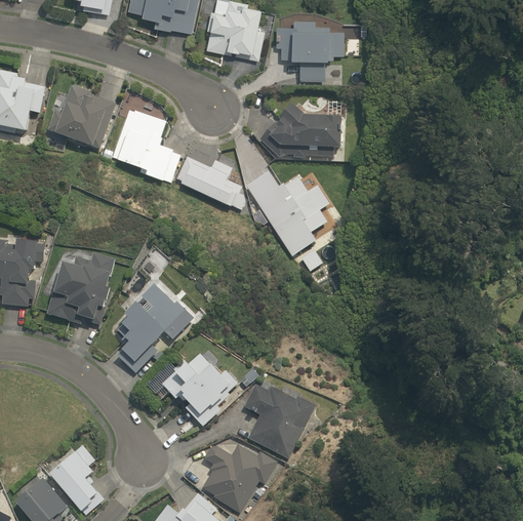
[(87,0),(86,4),(109,9),(111,0),(87,0)]
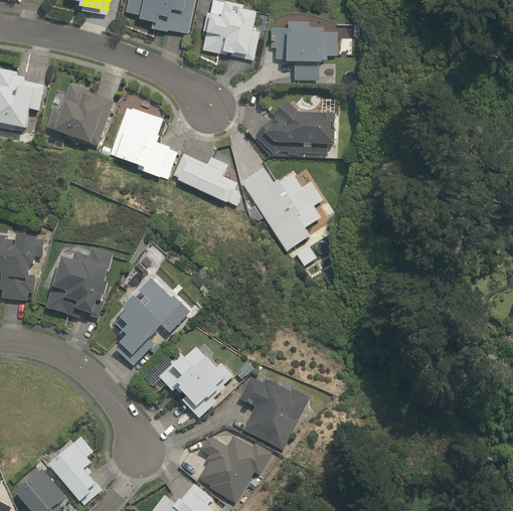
[(127,0),(126,11),(143,14),(142,19),(154,21),(153,26),(189,31),(193,0),(127,0)]
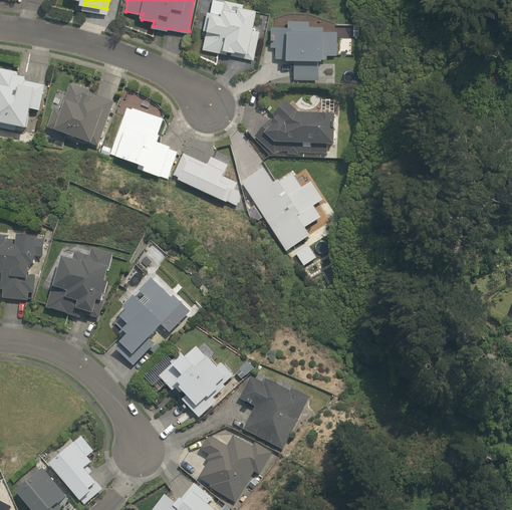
[(261,3),(236,0),(211,0),(210,10),(204,10),(202,28),(206,29),(203,49),(224,52),(224,49),(247,52),(247,56),(257,57),(260,27),(258,27),(261,3)]
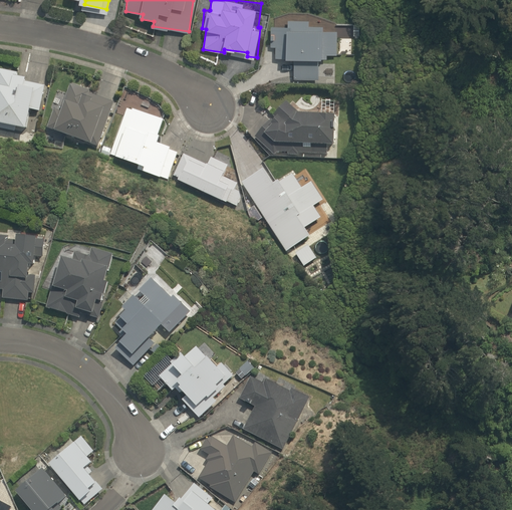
[(288,26),(269,25),(269,45),(274,45),(274,57),(289,57),(289,60),(294,60),(294,78),(319,78),(319,60),(324,60),(324,52),(336,52),(336,29),(323,29),(323,25),(308,25),(308,20),(288,20),(288,26)]
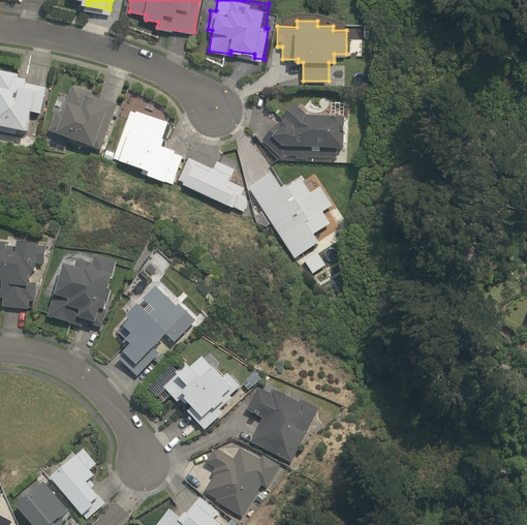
[(0,127),(31,133),(34,113),(42,114),(45,84),(28,81),(29,78),(18,76),(18,72),(0,69),(0,127)]
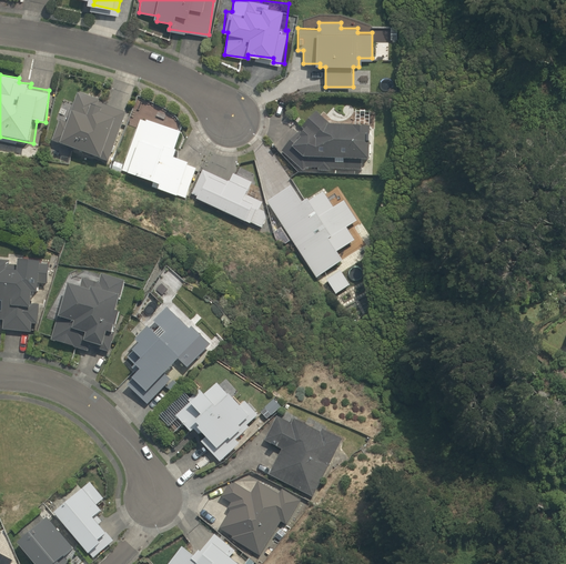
[(124,111),(79,94),(68,123),(59,120),(51,139),(63,143),(62,145),(107,161),(124,111)]
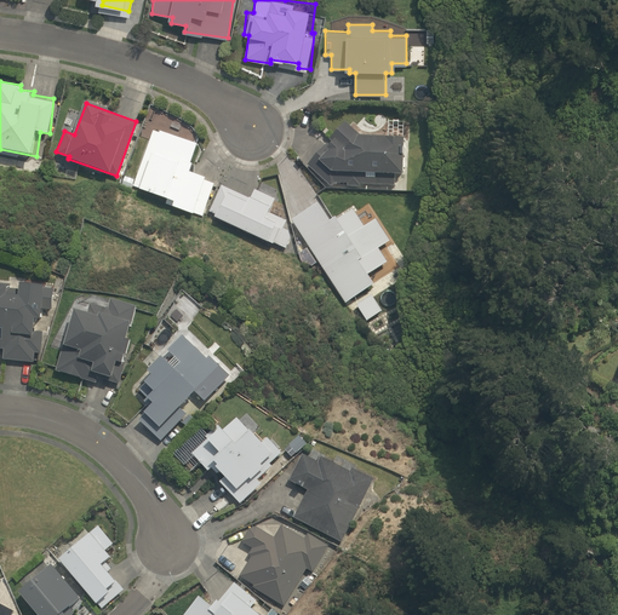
[(344,121),(307,162),(332,184),(399,188),(400,174),(405,174),(407,141),(362,138),(344,121)]
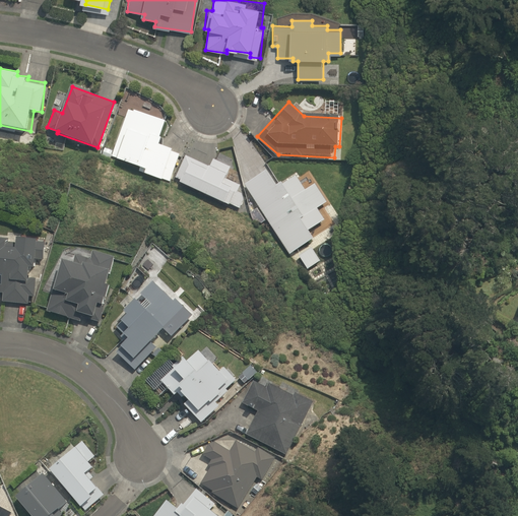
[(169,121),(126,107),(111,153),(120,156),(119,160),(147,170),(145,174),(163,179),(164,177),(169,178),(178,150),(164,146),(166,140),(163,139),(169,121)]
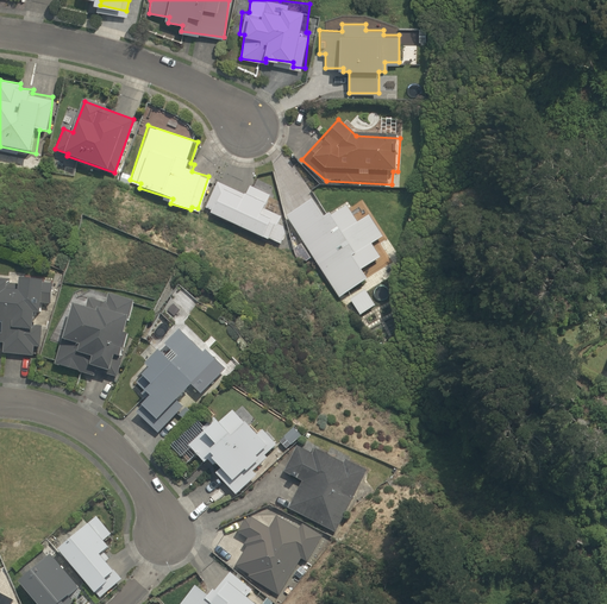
[(250,180),(217,165),(200,206),(214,212),(212,215),(269,239),(270,237),(276,240),(287,214),(266,206),(270,194),(249,184),(250,180)]
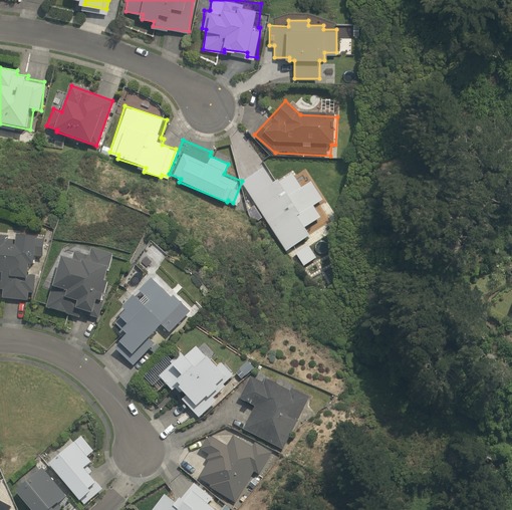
[(283,252),(308,237),(303,229),(321,218),(314,205),(318,202),(305,181),(300,184),(293,174),(273,185),(263,168),(242,181),(283,252)]
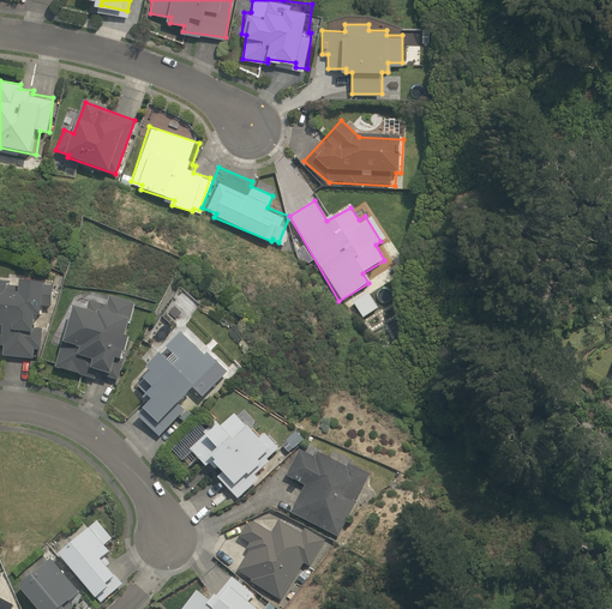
[(0,345),(3,347),(3,356),(34,359),(35,351),(43,351),(46,332),(37,331),(39,315),(46,317),(47,305),(52,305),(53,285),(0,279),(0,345)]
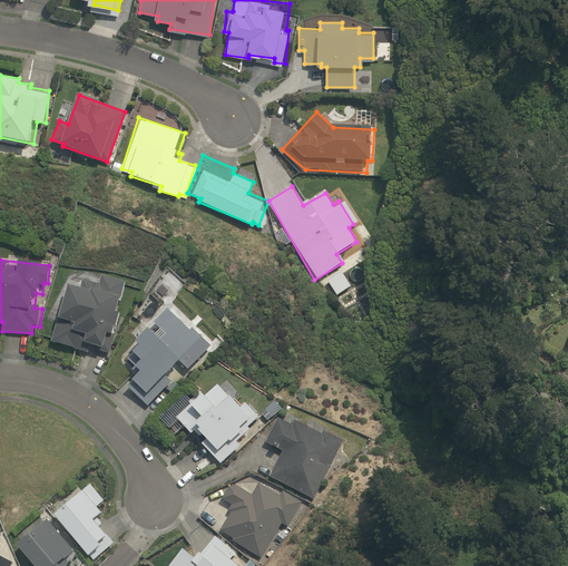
[(126,282),(101,274),(98,283),(84,279),(79,291),(69,288),(59,319),(56,318),(49,339),(90,351),(92,345),(107,351),(125,298),(120,296),(126,282)]
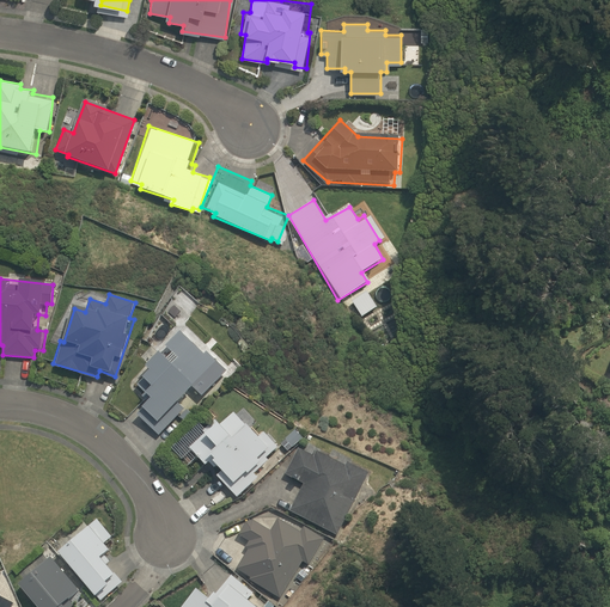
[(224,373),(181,330),(163,348),(166,351),(133,386),(150,403),(138,415),(157,433),(184,405),(181,402),(200,381),(207,390),(224,373)]
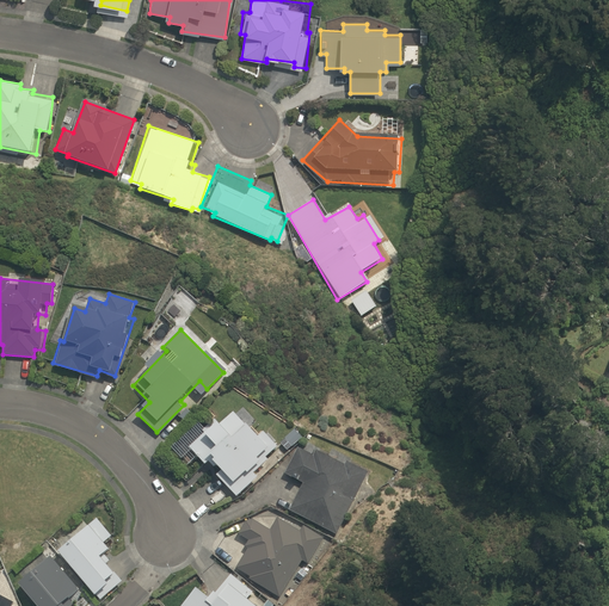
[(257,433),(229,407),(217,419),(214,415),(202,427),(204,431),(189,447),(207,465),(213,459),(222,469),(216,475),(238,495),(259,474),(254,469),(278,445),(262,428),(257,433)]
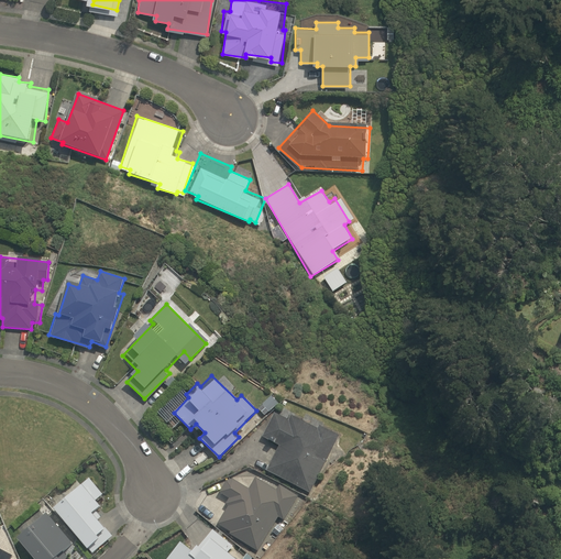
[(337,433),(294,413),(290,420),(271,410),(259,435),(277,444),(264,470),(309,492),(337,433)]
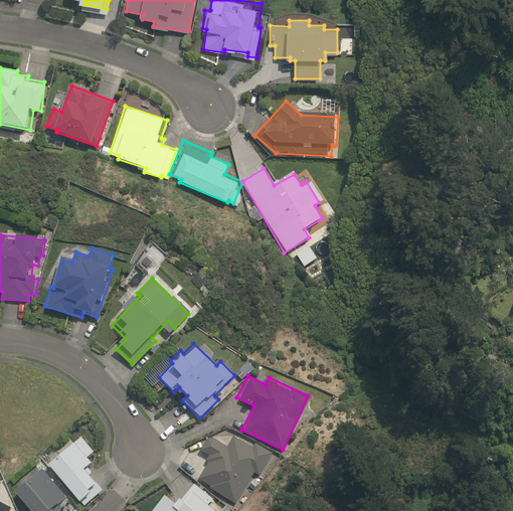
[(250,444),(235,435),(229,445),(210,434),(200,451),(209,456),(195,481),(235,503),(253,472),(259,474),(272,452),(251,441),(250,444)]
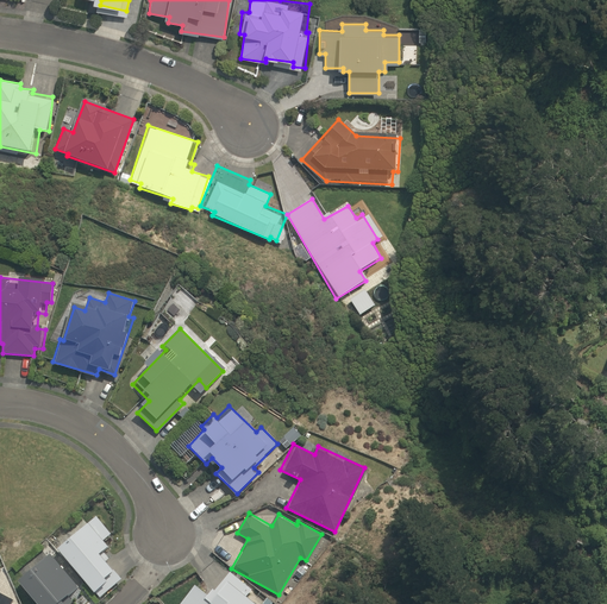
[(97,515),(60,547),(100,595),(123,574),(105,554),(110,549),(104,542),(113,534),(97,515)]
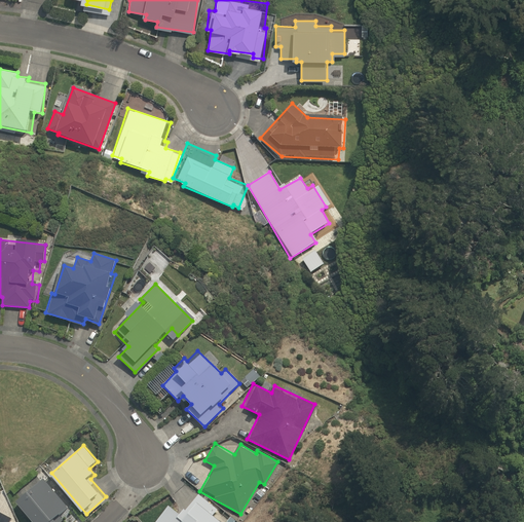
[(65,505),(41,477),(13,501),(27,517),(22,521),(53,521),(50,518),(65,505)]
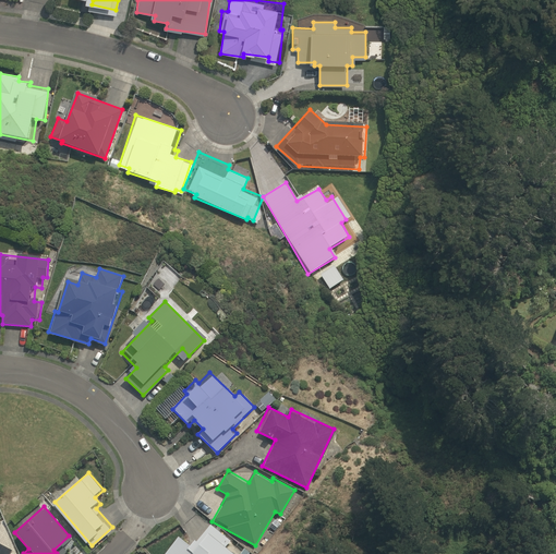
[(180,533),(164,553),(237,553),(236,553),(240,546),(209,524),(194,543),(180,533)]
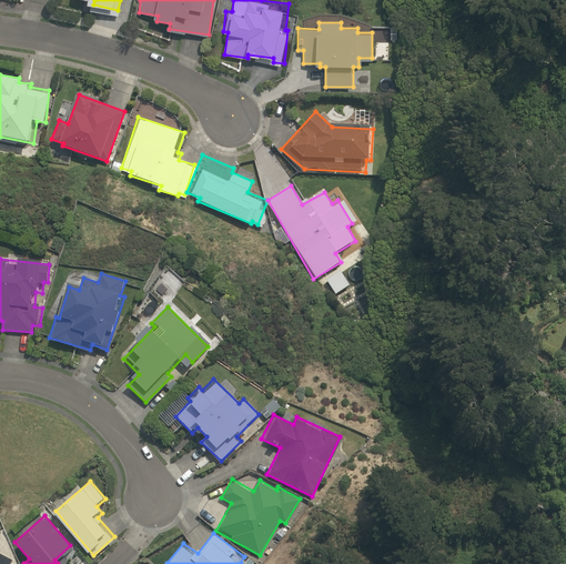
[(0,563),(8,563),(11,559),(0,553),(0,563)]
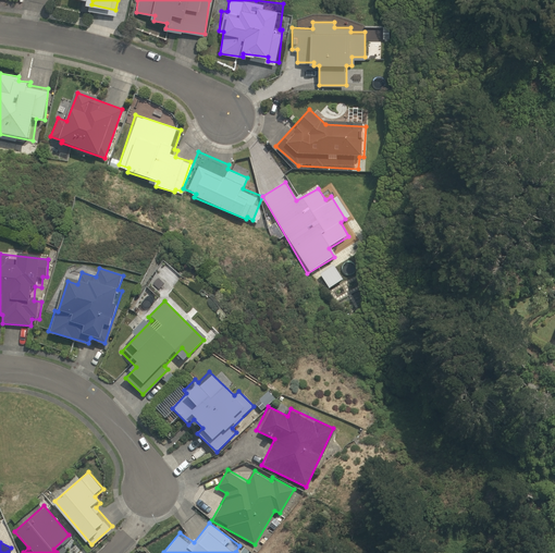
All buildings are outlined.
